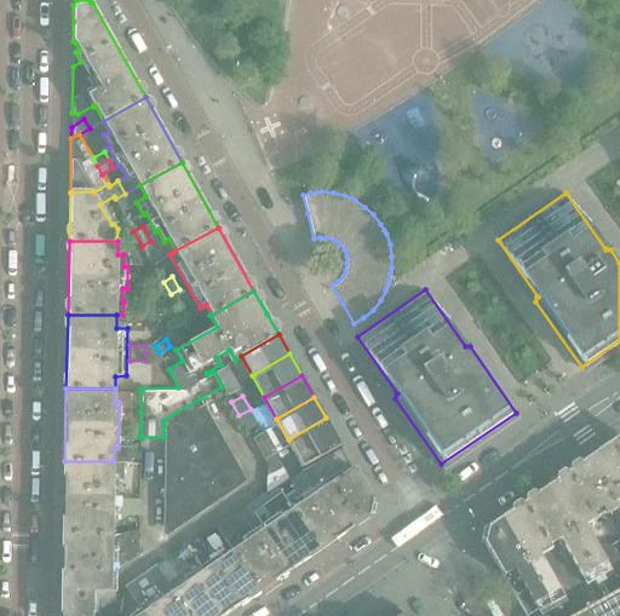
[(177,439),(211,416),(200,398),(164,420),(164,427),(168,424),(177,439)]
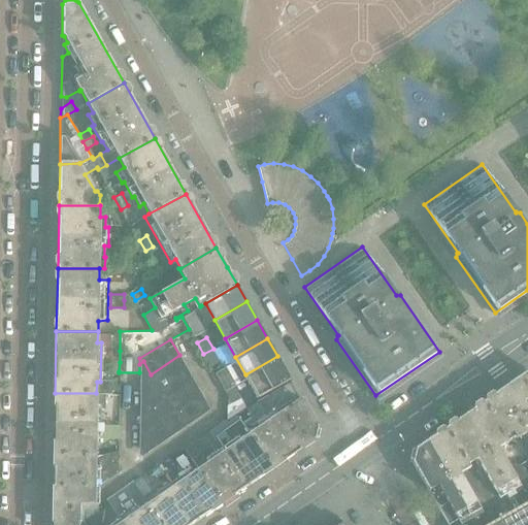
[(220,361),(213,349),(203,354),(210,366),(220,361)]
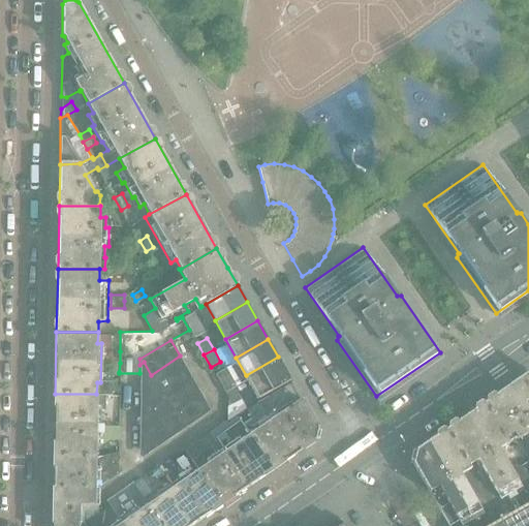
[(120,363),(120,351),(107,352),(107,363),(109,363),(120,363)]
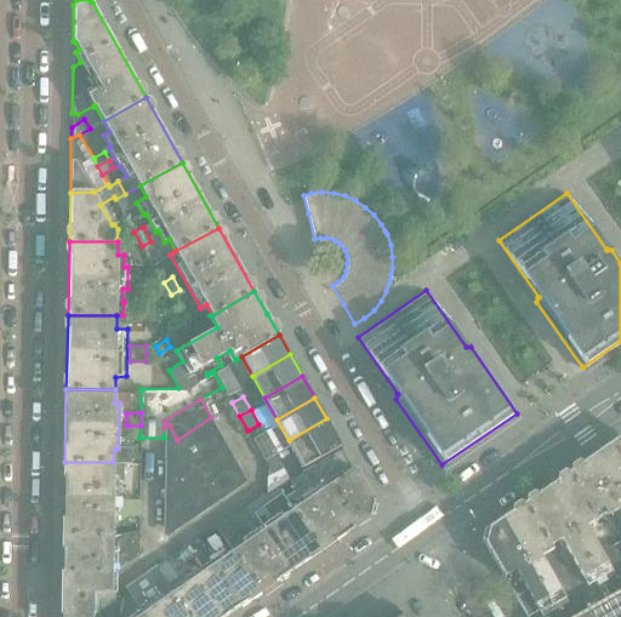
[(188,460),(222,436),(211,417),(177,440),(188,460)]
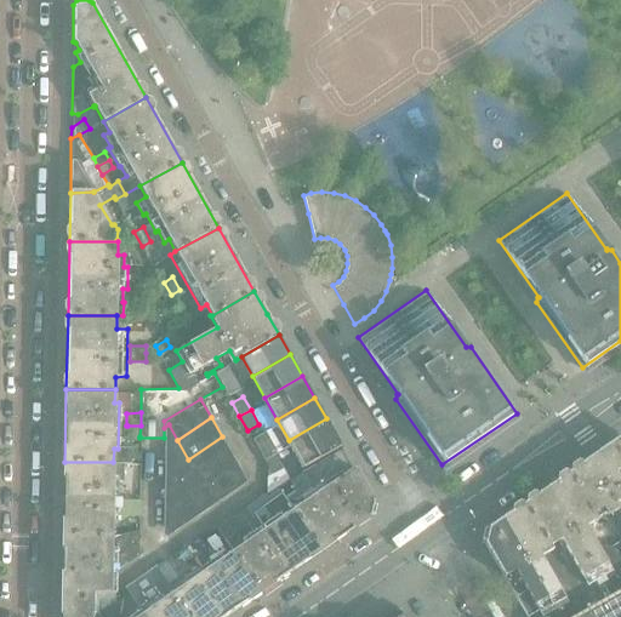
[(341,445),(326,418),(289,440),(303,467),(341,445)]
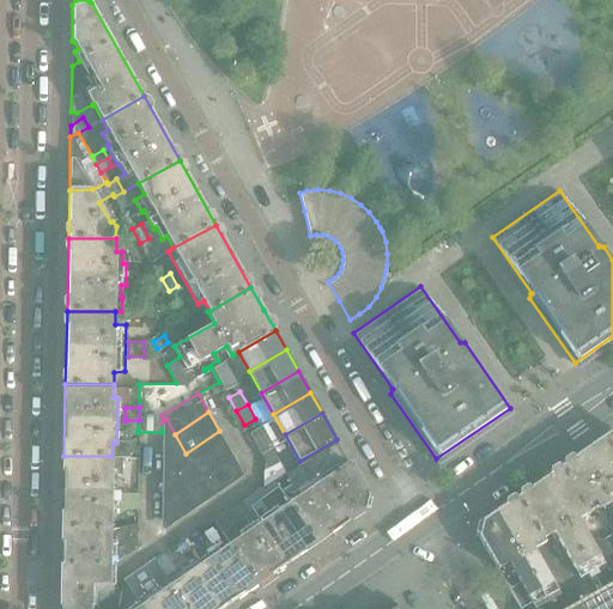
[(186,454),(175,434),(167,419),(162,422),(162,432),(162,469),(167,467),(186,454)]
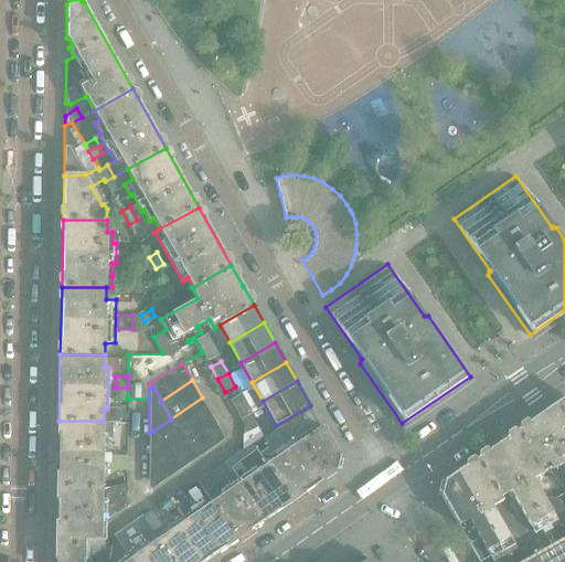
[(183,438),(213,417),(202,398),(171,419),(183,438)]
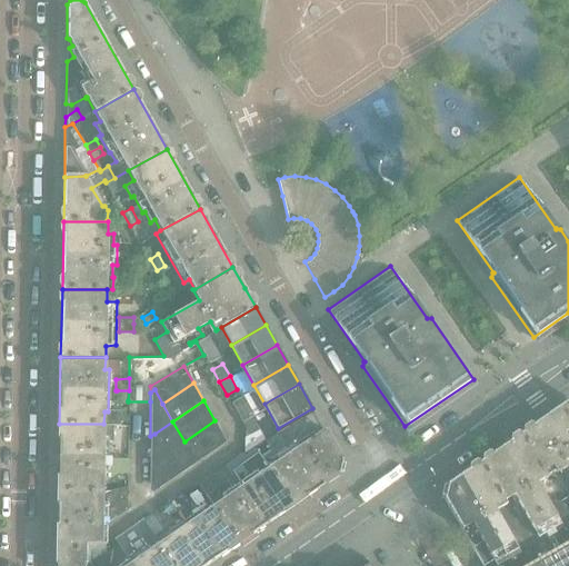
[(568,401),(566,400),(548,414),(568,452),(568,401)]
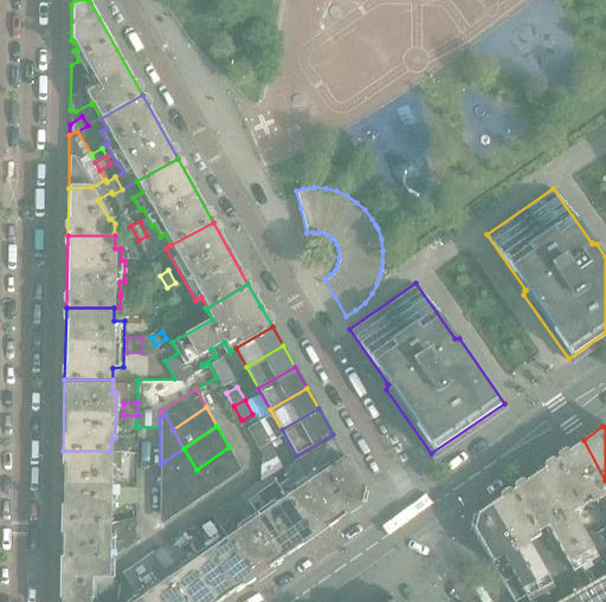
[(360,502),(363,489),(334,435),(289,464),(295,473),(289,477),(294,485),(296,489),(285,497),(314,535),(361,503),(360,502)]
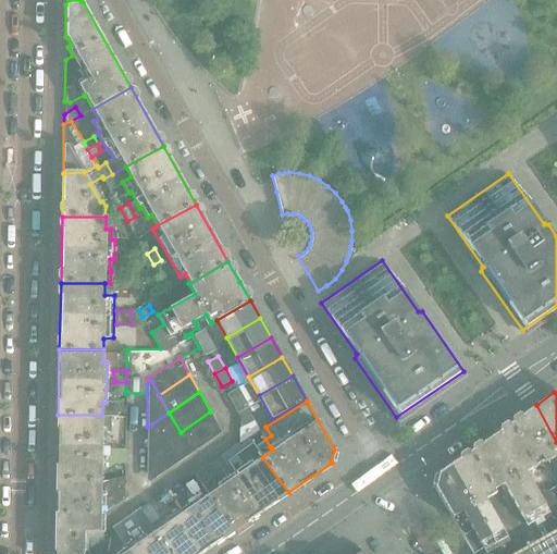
[(551,516),(525,471),(535,465),(533,460),(540,456),(544,463),(551,459),(556,470),(556,442),(536,405),(491,435),(540,522),(551,516)]
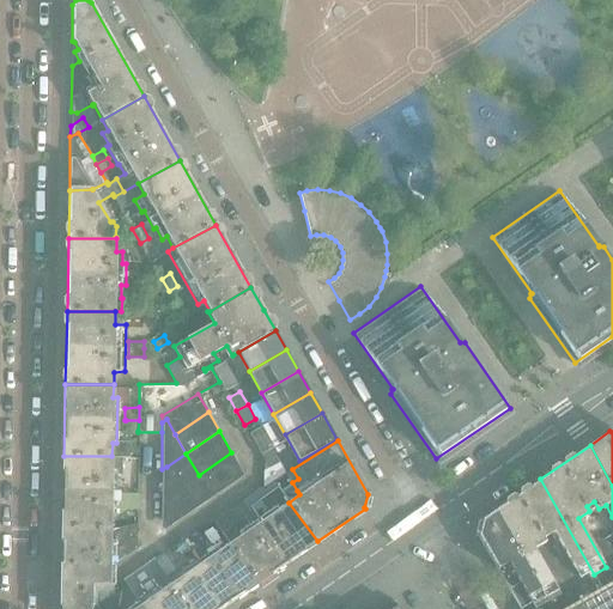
[(279,460),(272,446),(261,452),(269,466),(279,460)]
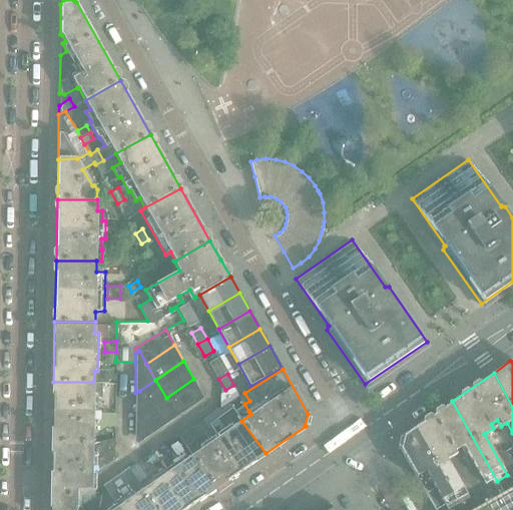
[(176,416),(203,398),(193,379),(166,398),(176,416)]
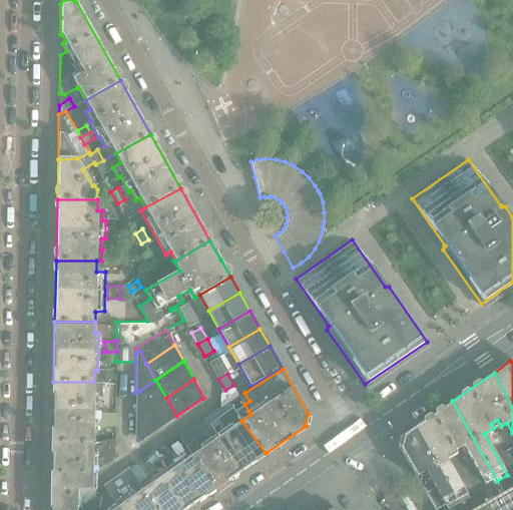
[(176,416),(166,398),(155,380),(139,391),(159,428),(176,416)]
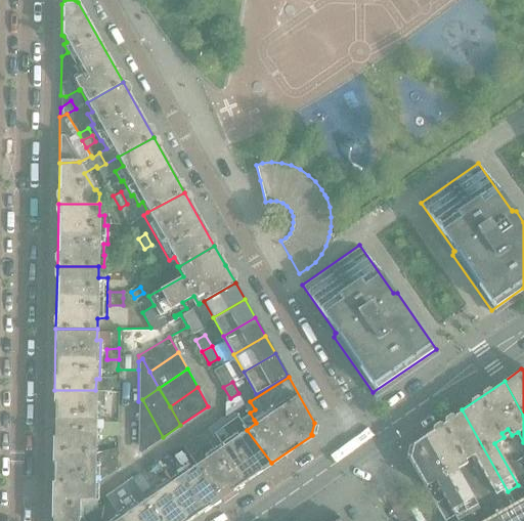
[(99,440),(99,401),(95,401),(95,390),(54,390),(53,450),(94,451),(95,440),(99,440)]
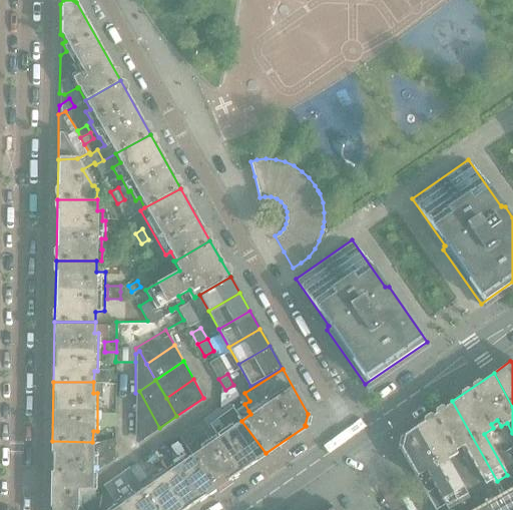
[(159,428),(139,391),(135,393),(134,431),(143,439),(159,428)]
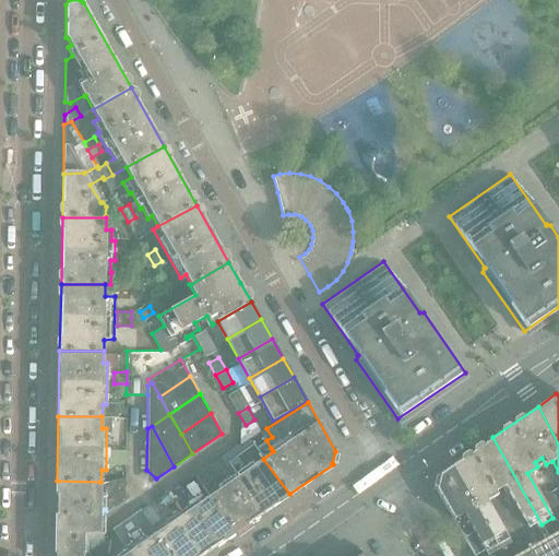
[(542,524),(492,437),(439,475),(437,488),(436,488),(474,555),(510,555),(548,535),(542,524)]
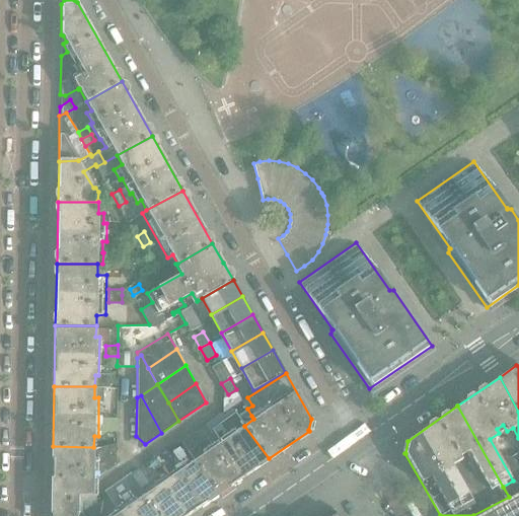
[(269,458),(244,426),(233,409),(222,416),(220,413),(180,440),(195,460),(218,493),(269,458)]
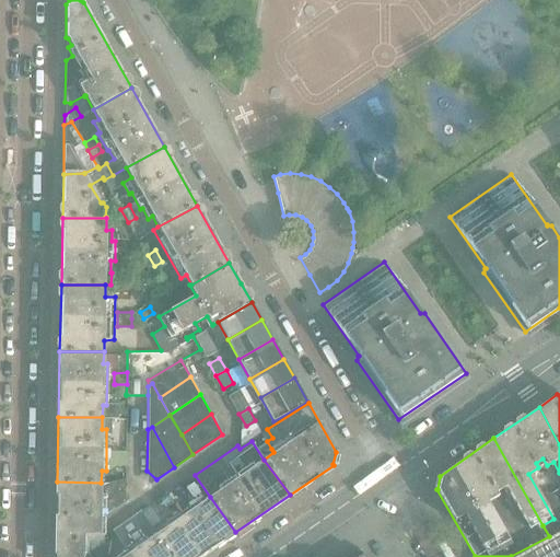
[(125,464),(125,451),(116,451),(116,464),(125,464)]
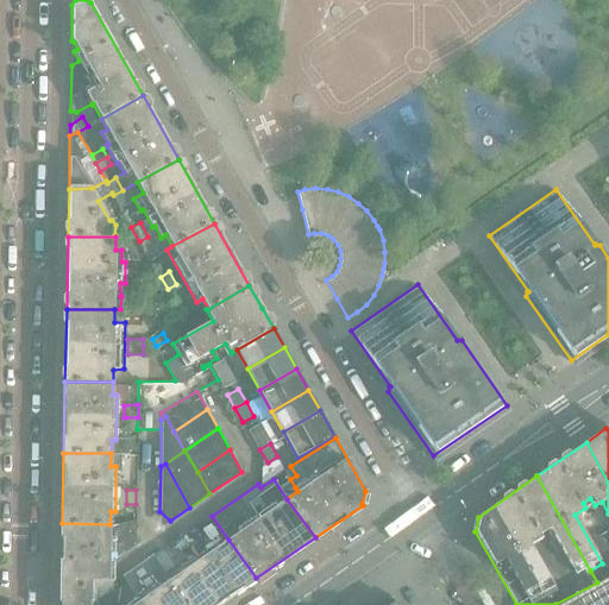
[(135,543),(136,520),(120,522),(123,552),(135,543)]
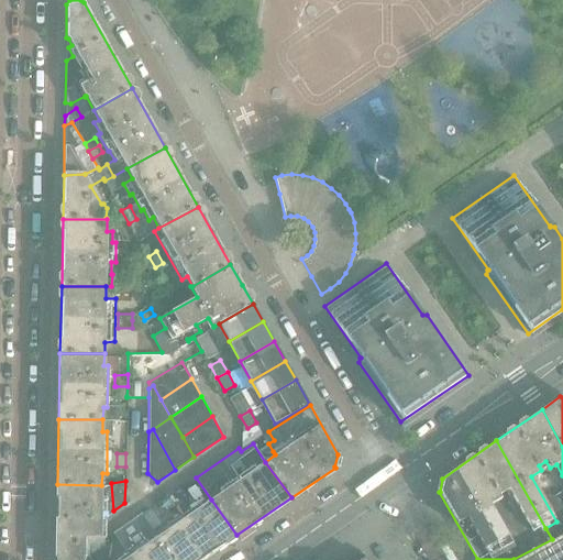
[(105,527),(106,497),(101,497),(101,485),(57,484),(56,527),(56,535),(85,536),(105,535),(105,527)]
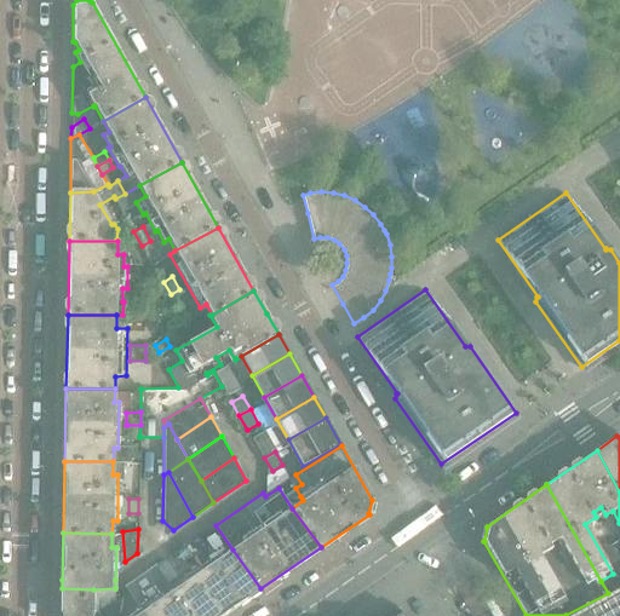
[(220,615),(248,597),(260,588),(233,550),(222,557),(219,553),(181,580),(184,583),(173,591),(167,581),(178,575),(165,557),(125,586),(141,608),(127,615),(220,615)]
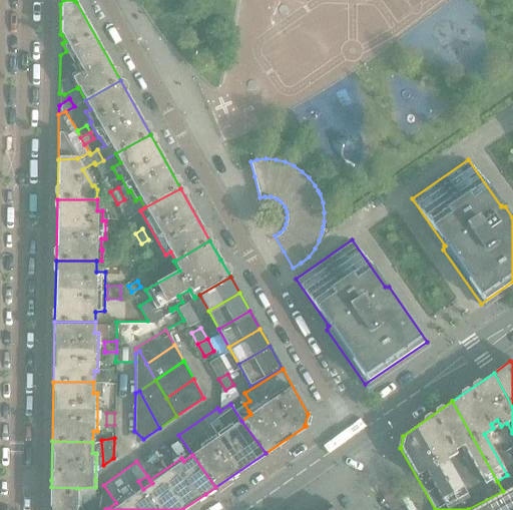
[(512,509),(512,485),(503,491),(468,509),(512,509)]
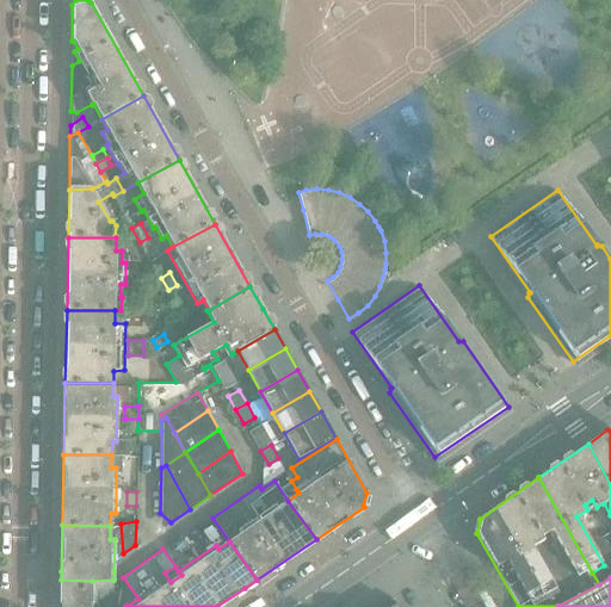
[(87,606),(92,605),(92,581),(61,580),(60,606),(87,606)]
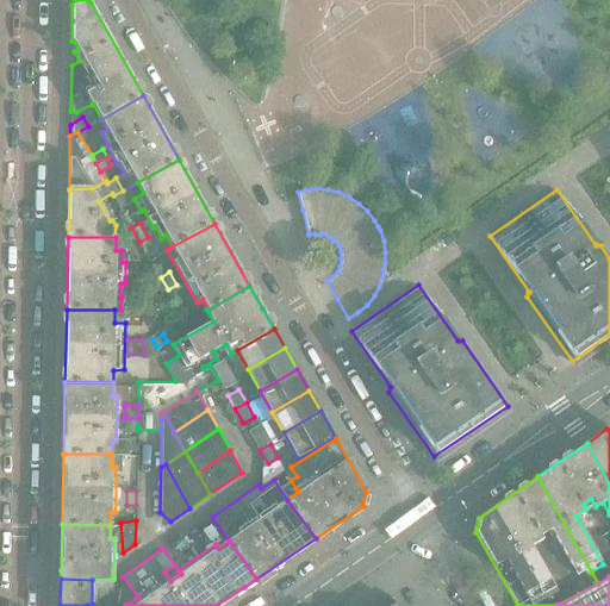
[(398,605),(392,595),(372,605),(398,605)]
